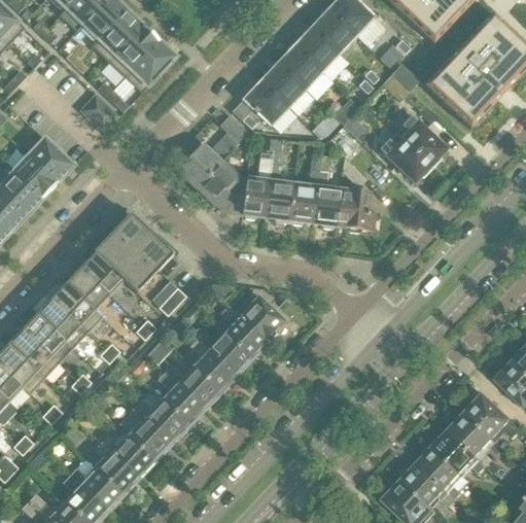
[(0,0),(0,31),(4,36),(21,19),(1,0),(0,0)]
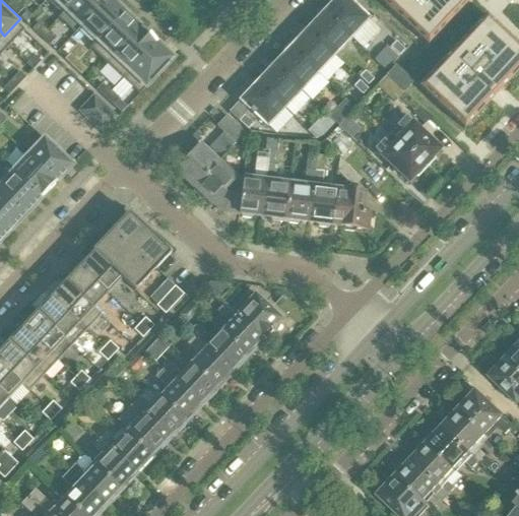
[(15,0),(11,3),(20,11),(25,6),(19,0),(15,0)]
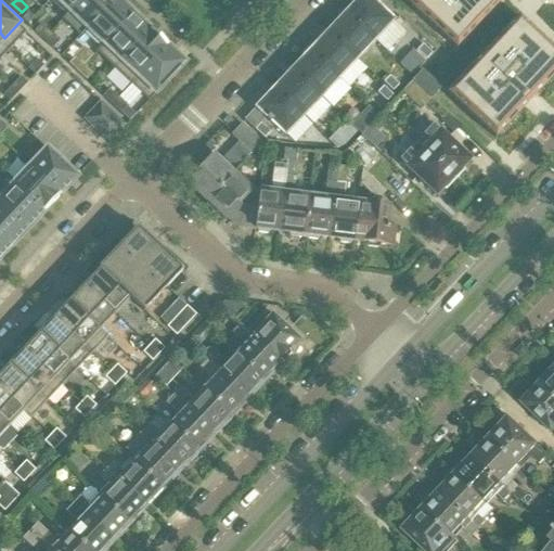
[(79,0),(73,8),(89,24),(112,0),(79,0)]
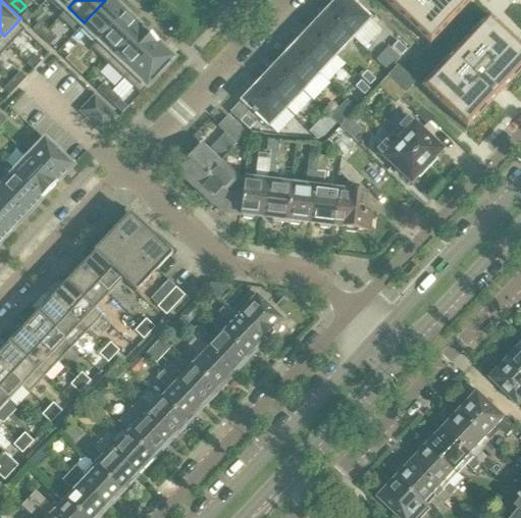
[(105,0),(84,22),(100,38),(127,9),(117,0),(105,0)]
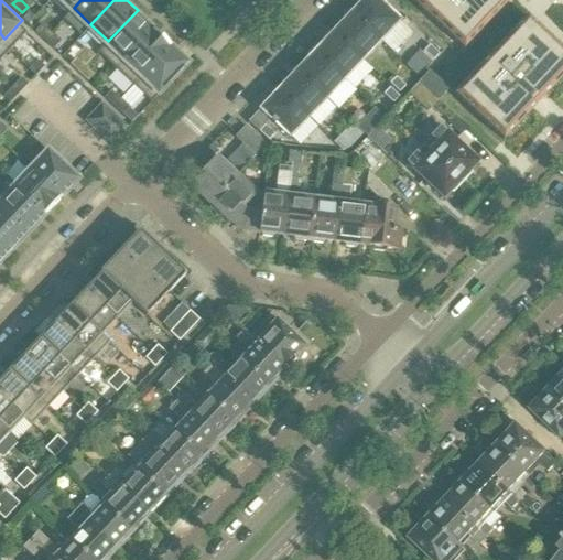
[(360,0),(352,10),(380,38),(396,21),(400,24),(402,22),(400,20),(401,19),(380,0),(360,0)]
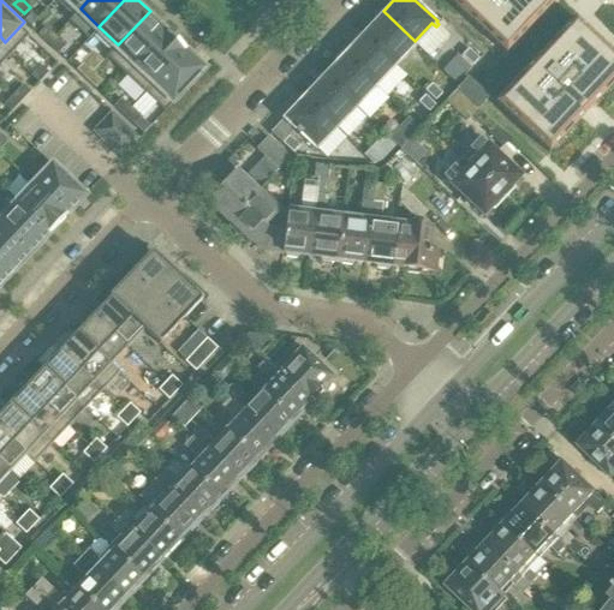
[(453,0),(455,3),(471,18),(498,43),(504,48),(506,51),(507,48),(513,42),(549,5),(553,0),(453,0)]
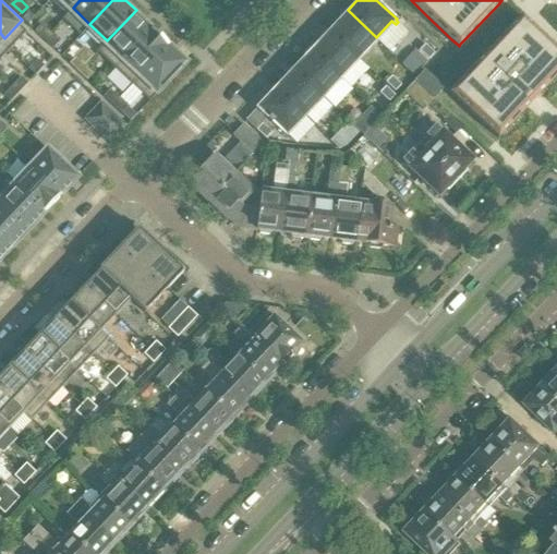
[(107,40),(124,57),(154,26),(136,10),(107,40)]
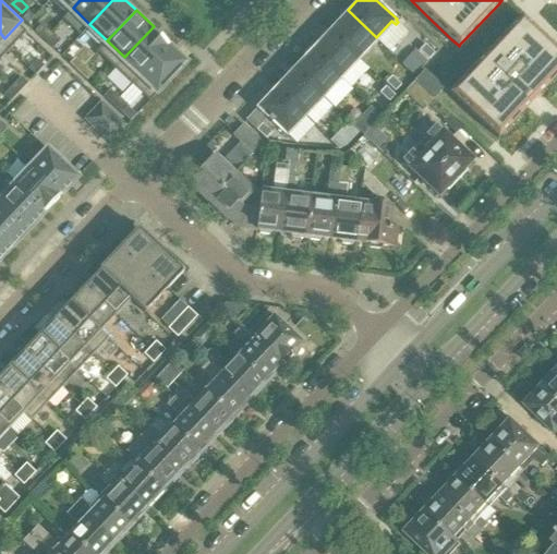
[(348,10),(330,28),(359,56),(376,37),(348,10)]
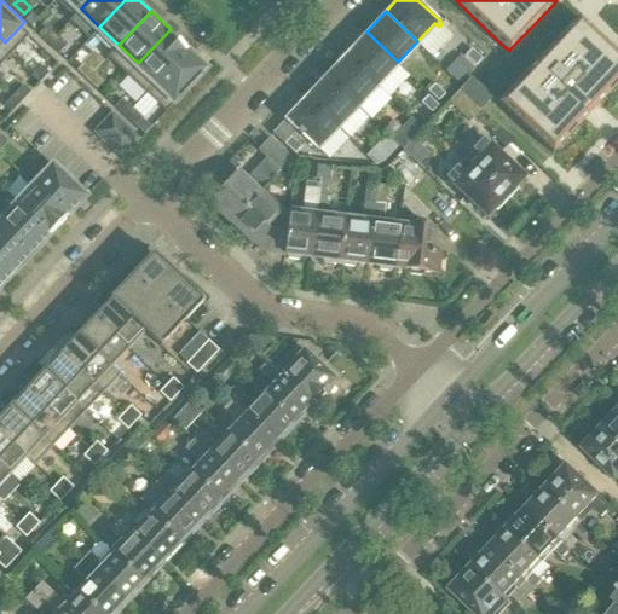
[(554,149),(560,143),(585,116),(600,100),(600,99),(617,80),(617,51),(587,22),(582,17),(578,15),(547,48),(531,64),(517,80),(506,91),(500,98),(498,99),(500,100),(506,106),(507,106),(544,143),(552,149),(553,150),(554,149)]
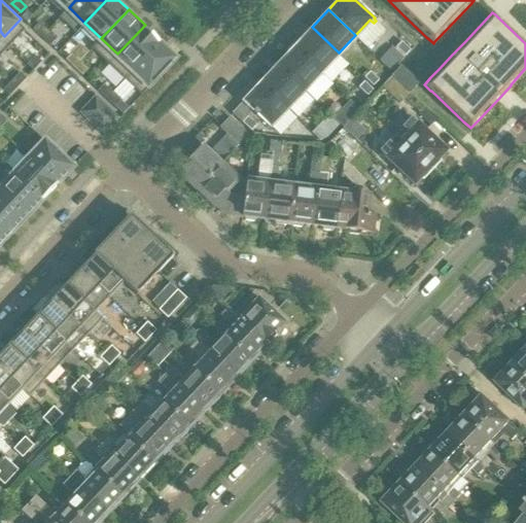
[(35,26),(44,34),(49,28),(41,20),(35,26)]
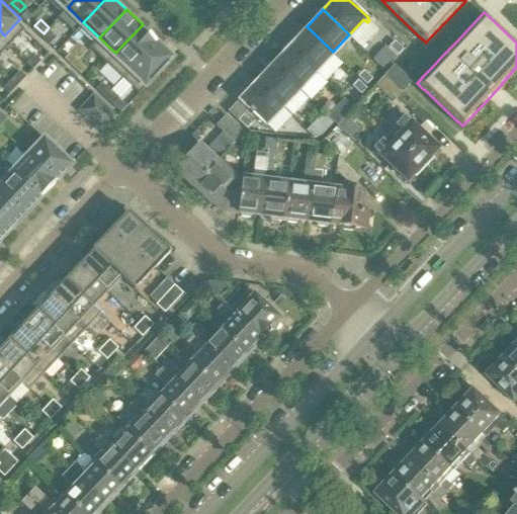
[(115,53),(132,68),(159,39),(143,24),(115,53)]
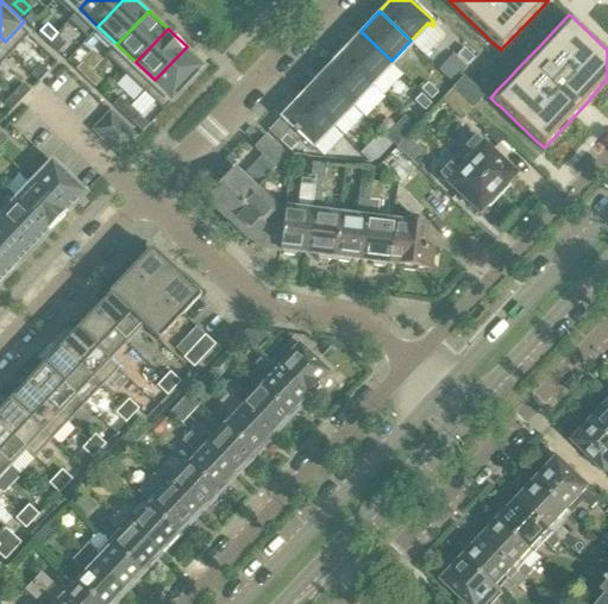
[(361,31),(340,52),(373,82),(392,61),(361,31)]
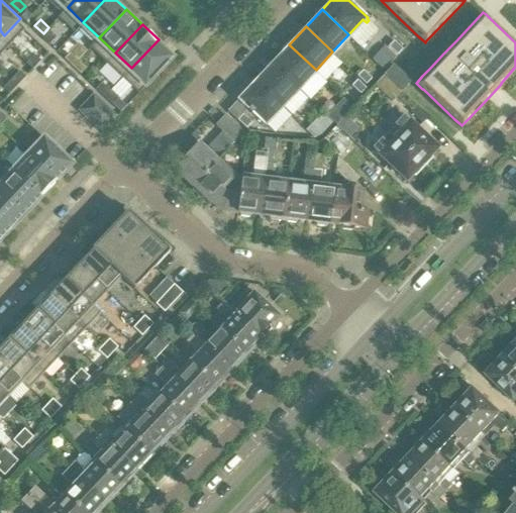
[(48,27),(43,33),(52,41),(58,35),(48,27)]
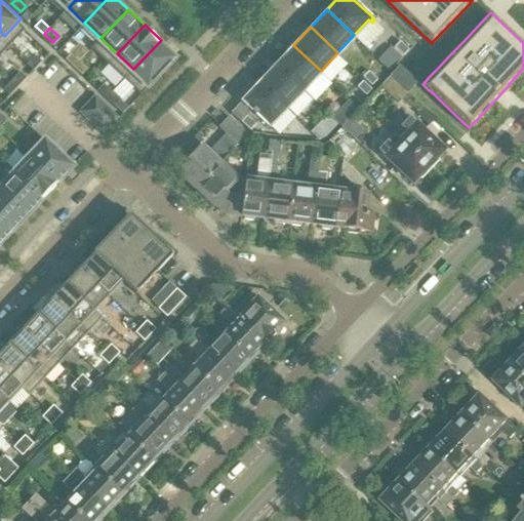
[(395,45),(403,53),(409,47),(401,39),(395,45)]
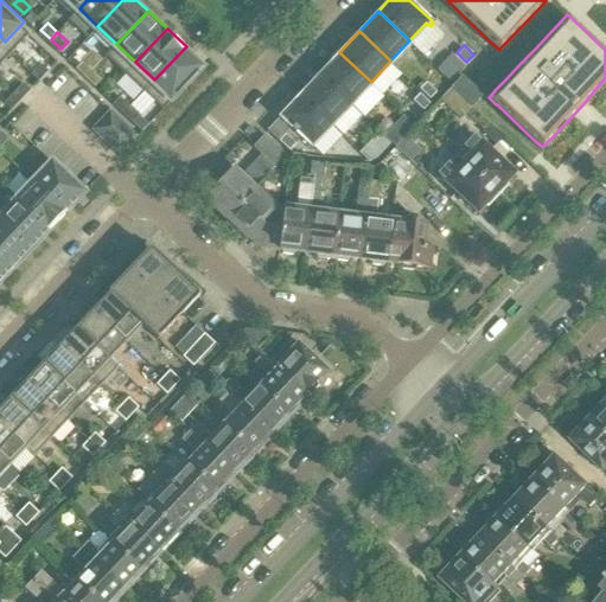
[(186,46),(154,79),(173,98),(205,64),(186,46)]
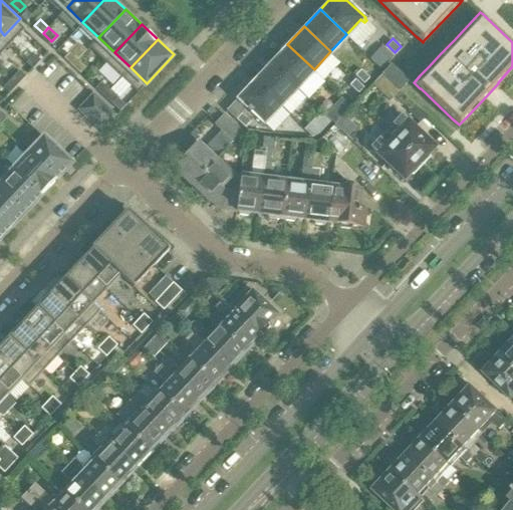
[(287,44),(271,61),(297,86),(314,69),(287,44)]
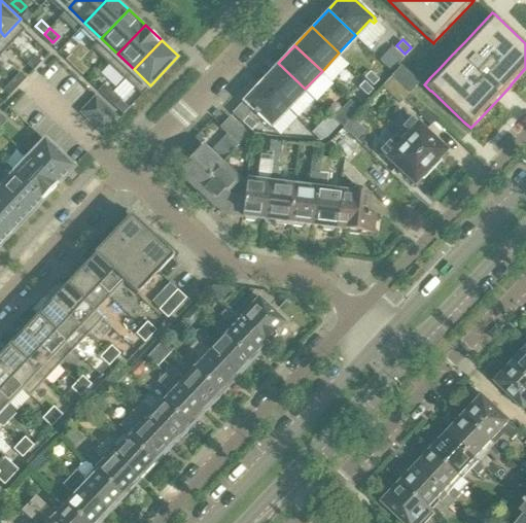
[(68,57),(76,65),(82,59),(73,50),(68,57)]
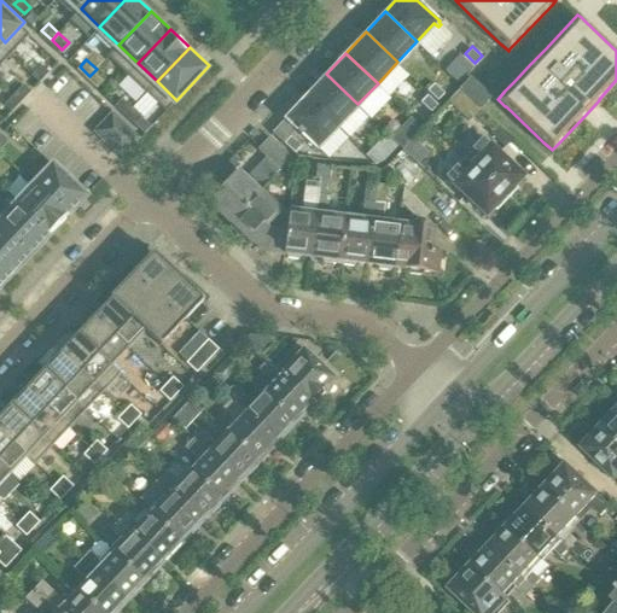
[(46,62),(36,71),(44,79),(53,68),(46,62)]
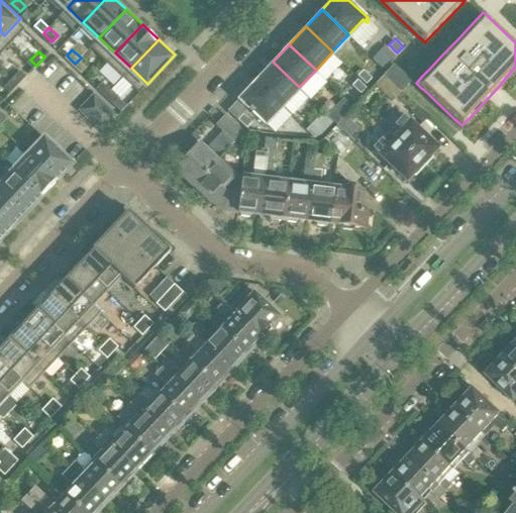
[(81,58),(75,64),(83,72),(89,66),(81,58)]
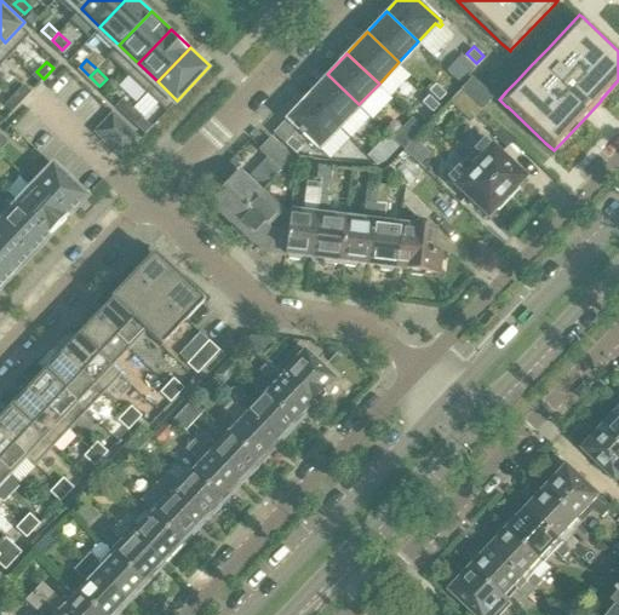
[(327,74),(307,96),(338,126),(359,104),(327,74)]
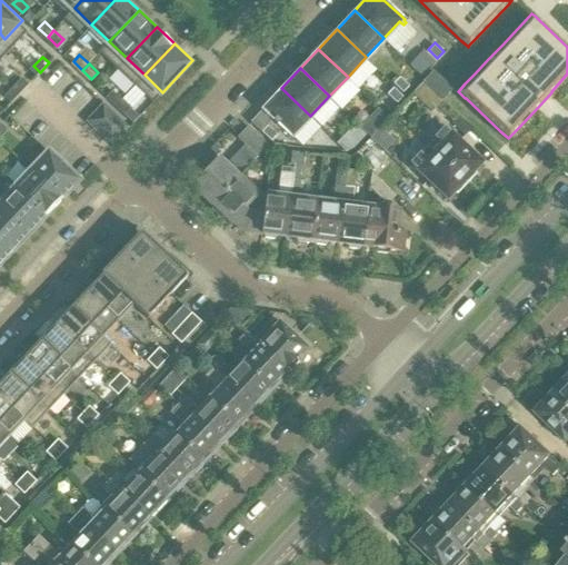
[(452,87),(444,78),(434,69),(422,80),(441,98),(452,87)]
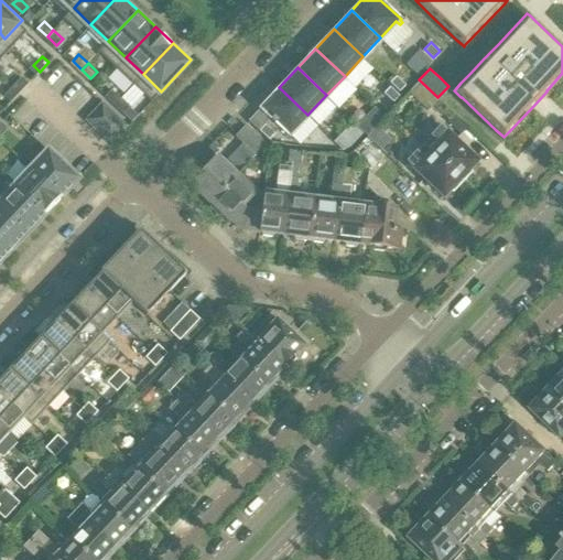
[(25,73),(17,83),(23,88),(32,79),(25,73)]
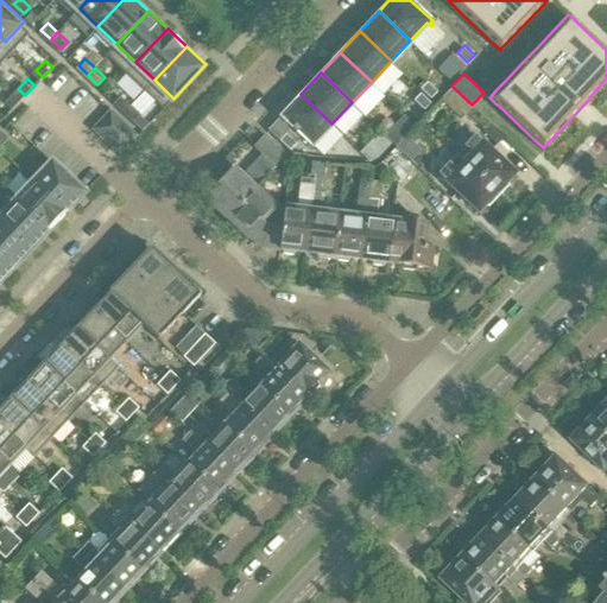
[(422,86),(431,96),(440,88),(429,78),(422,86)]
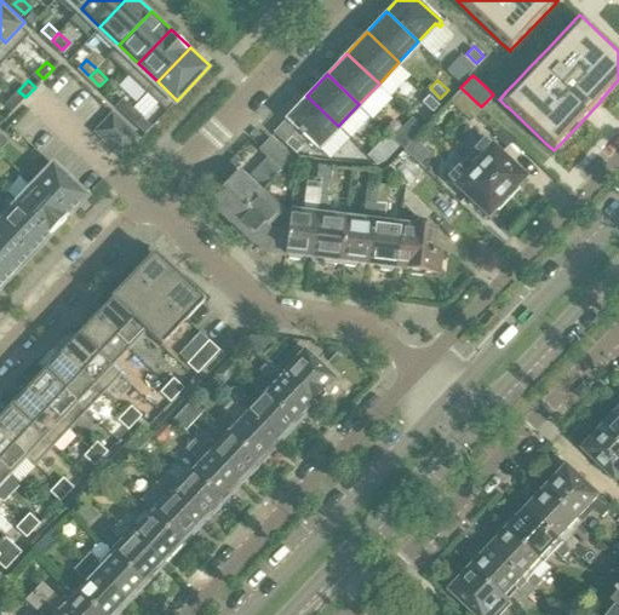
[(481,107),(460,87),(450,98),(471,119),(481,107)]
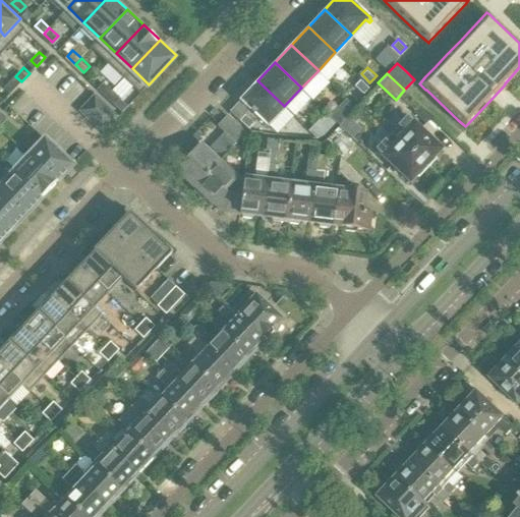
[(21,81),(15,76),(7,84),(13,91),(21,81)]
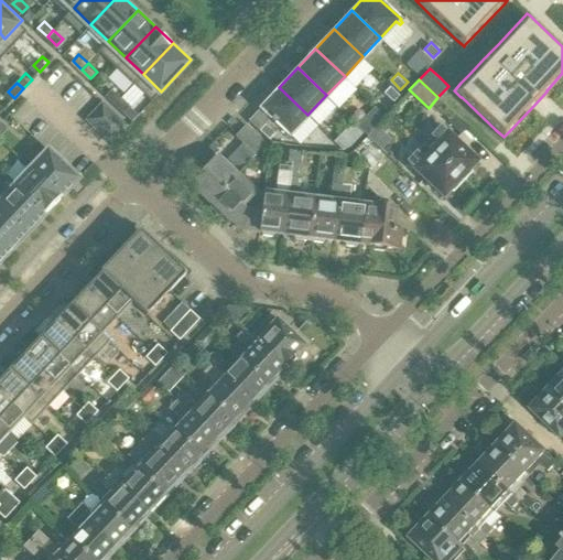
[(107,94),(116,101),(122,96),(114,87),(107,94)]
